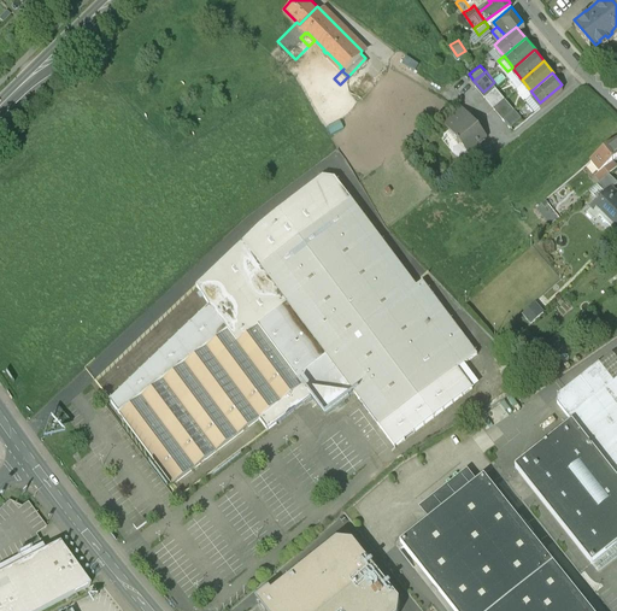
[(517,83),(526,94),(530,90),(522,80),(517,83)]
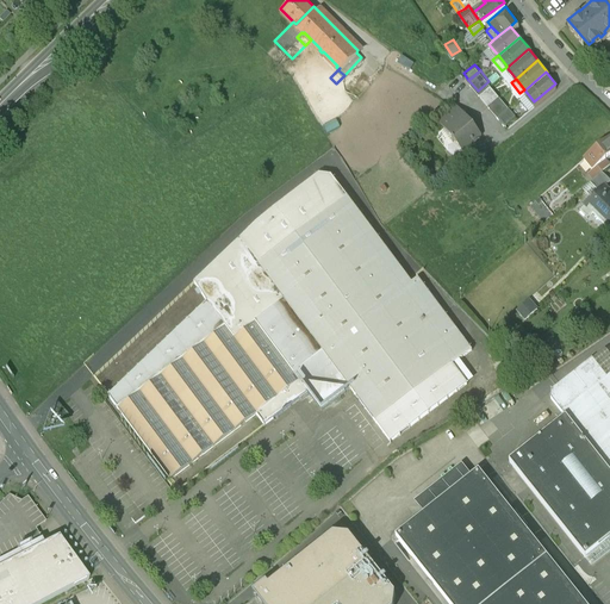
[(489,81),(478,91),(487,101),(498,93),(489,81)]
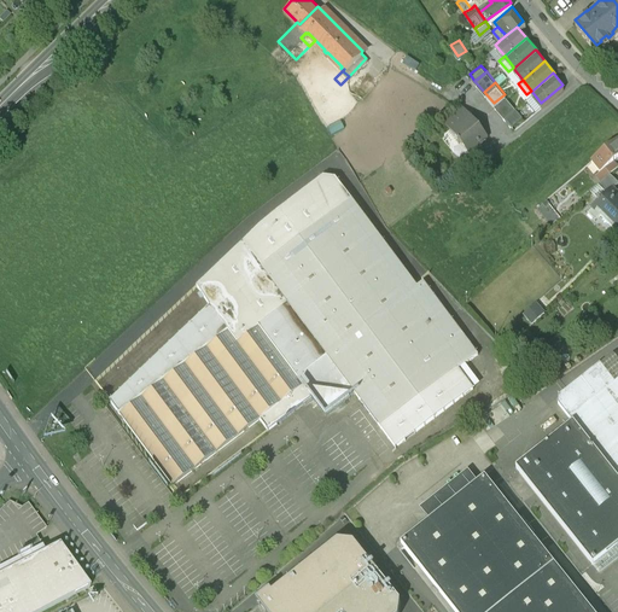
[(536,106),(541,103),(531,91),(526,94),(536,106)]
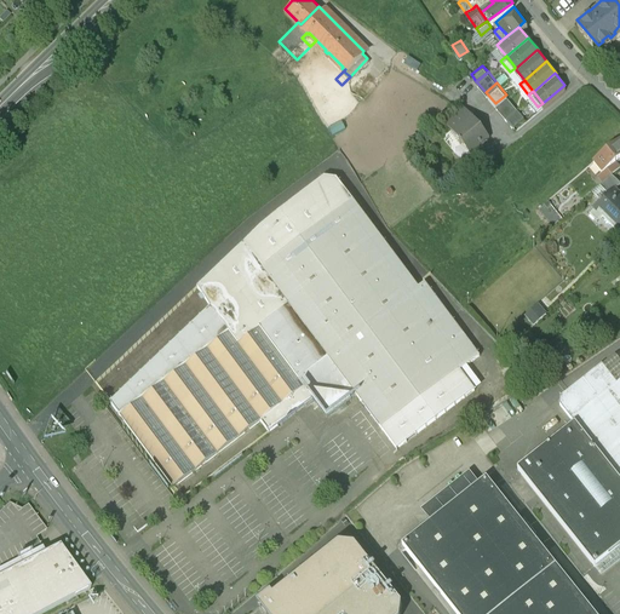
[(506,95),(495,103),(505,115),(516,105),(506,95)]
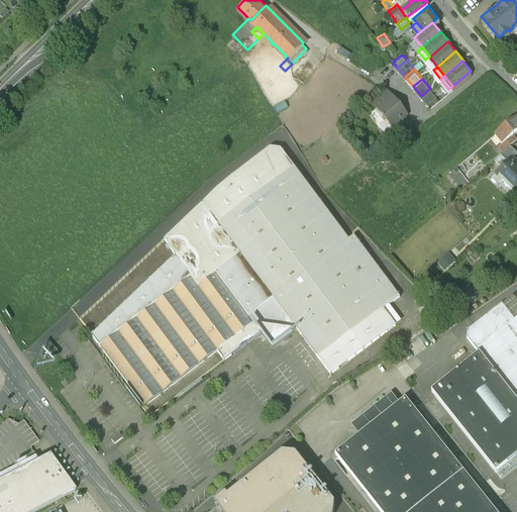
[(407,109),(387,86),(372,99),(385,115),(380,120),(379,122),(384,128),(391,122),(398,117),(407,109)]
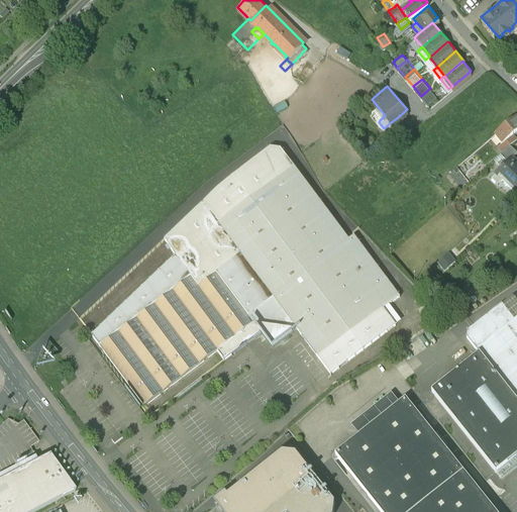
[(430,88),(421,96),(427,103),(436,95),(430,88)]
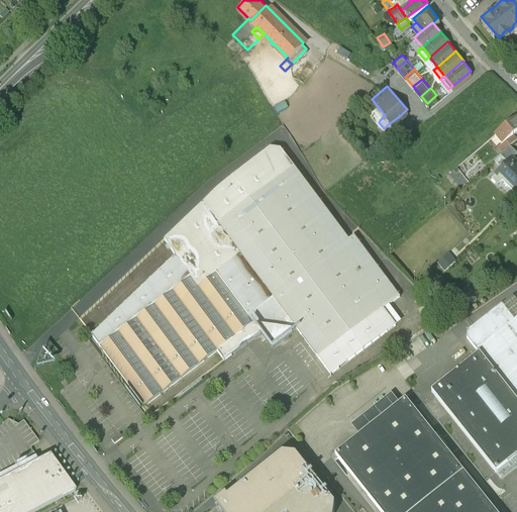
[(516,113),(516,112),(494,130),(502,139),(513,130),(516,126),(516,113)]
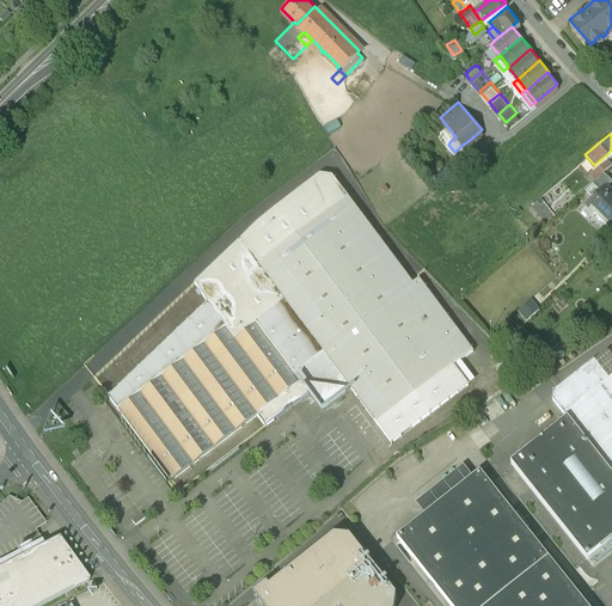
[(484,154),(471,139),(463,145),(454,152),(464,163),(472,155),(476,161),(484,154)]
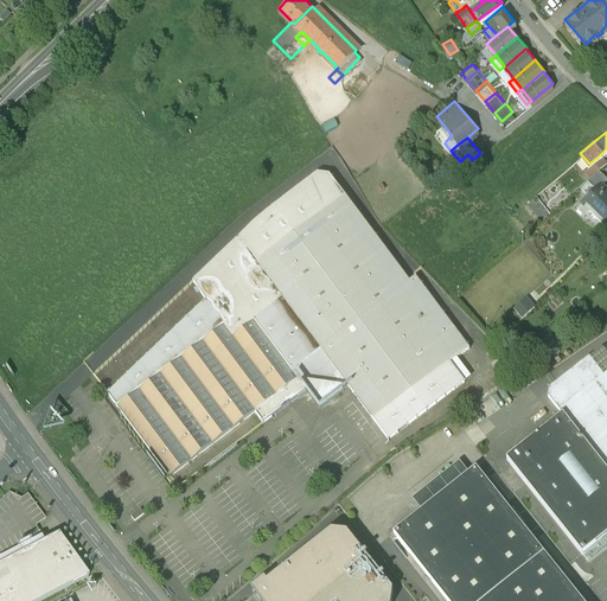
[(589,164),(586,167),(590,173),(599,166),(606,159),(602,153),(589,164)]
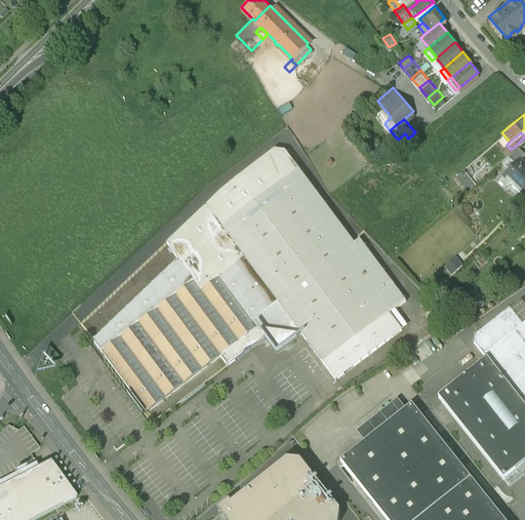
[(511,150),(508,153),(513,159),(515,161),(520,155),(520,156),(524,151),(518,144),(511,150)]
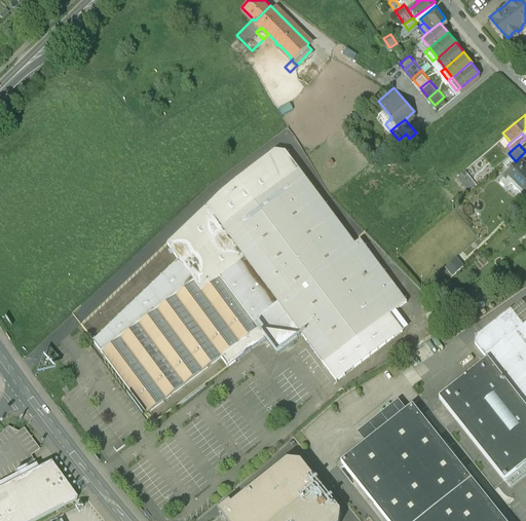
[(275,147),(222,188),(166,240),(170,245),(171,244),(178,256),(92,336),(101,346),(146,407),(220,351),(227,362),(228,362),(235,356),(265,333),(277,348),(301,331),(336,376),(403,327),(392,313),(387,318),(385,314),(407,298),(360,235),(354,239),(287,148),(275,147)]
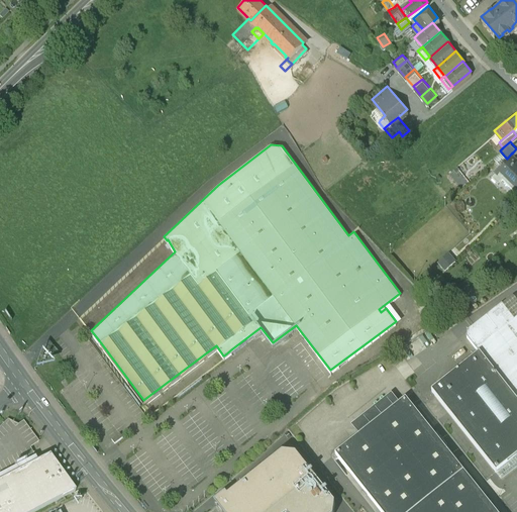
[(516,158),(512,154),(512,152),(507,159),(505,157),(493,169),(495,171),(497,168),(516,187),(516,158)]
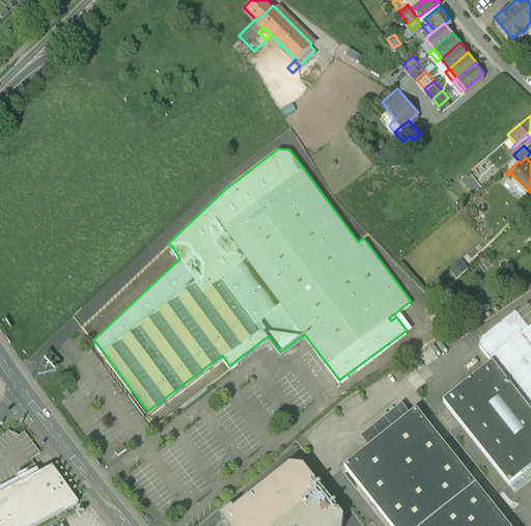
[(530,322),(528,325),(515,308),(480,336),(479,342),(530,408),(530,322)]
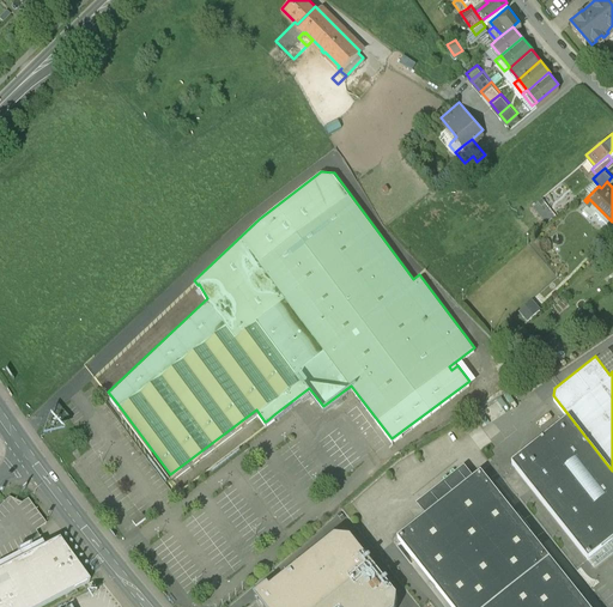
[(612,472),(568,414),(511,459),(588,556),(612,535),(612,472)]
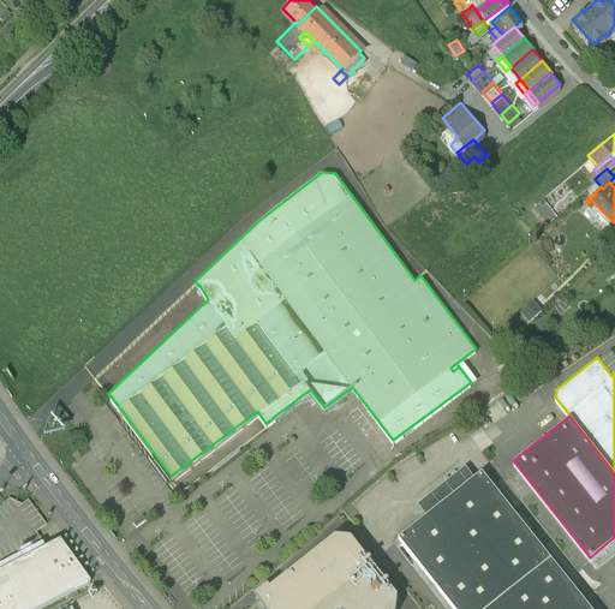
[(592,608),(482,469),(399,535),(457,608),(592,608)]
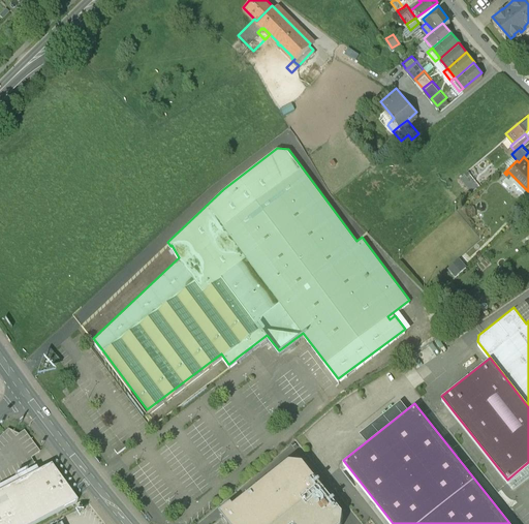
[(0,432),(0,483),(34,466),(30,457),(38,452),(23,430),(16,434),(5,427),(0,432)]
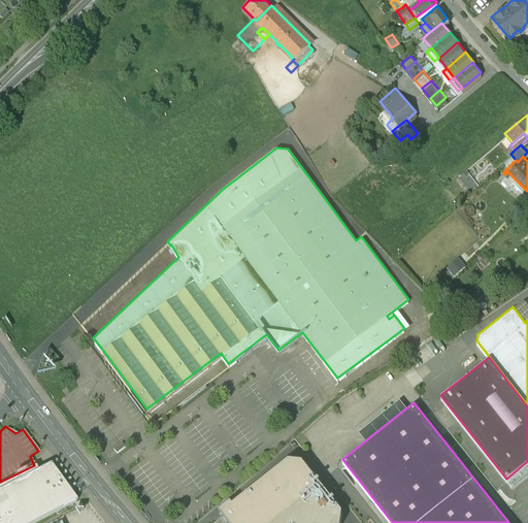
[(122,438),(113,445),(117,449),(125,443),(122,438)]
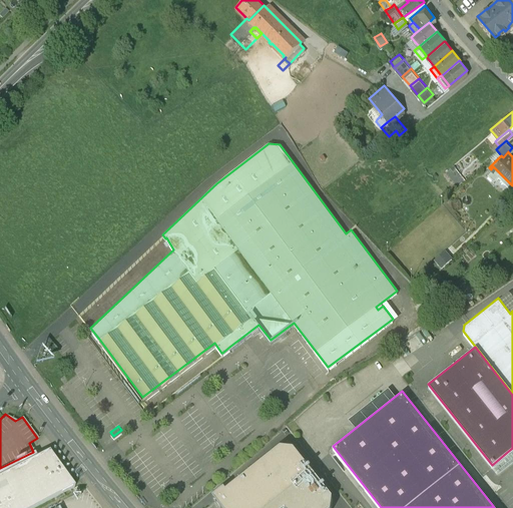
[(280,446),(225,489),(223,486),(212,495),(215,499),(220,506),(226,501),(231,507),(267,507),(313,472),(294,447),(280,446)]
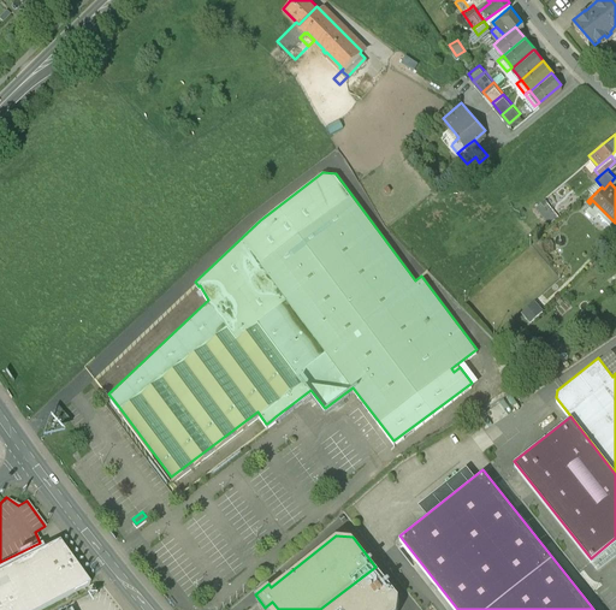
[(0,609),(49,609),(96,586),(63,538),(0,569),(0,609)]
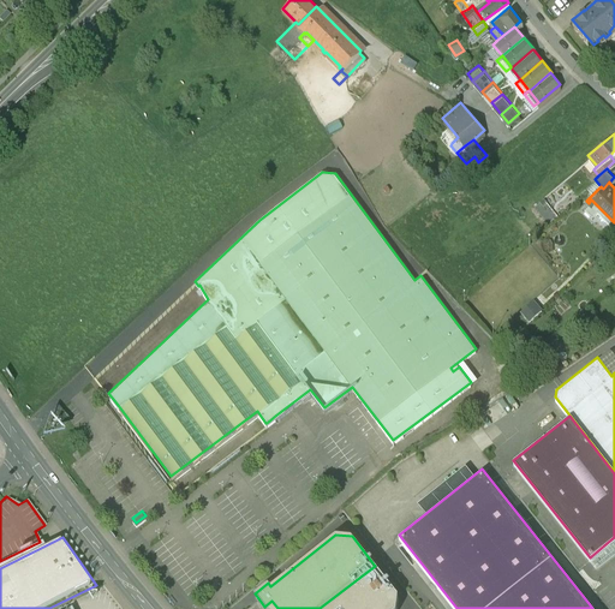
[(375,566),(320,608),(395,608),(398,595),(375,566)]
